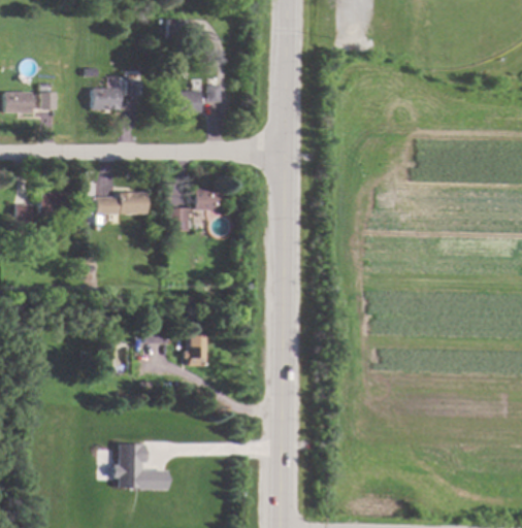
[(193,22),(193,37),(191,37),(171,37),(170,20),(193,20),(193,22)]
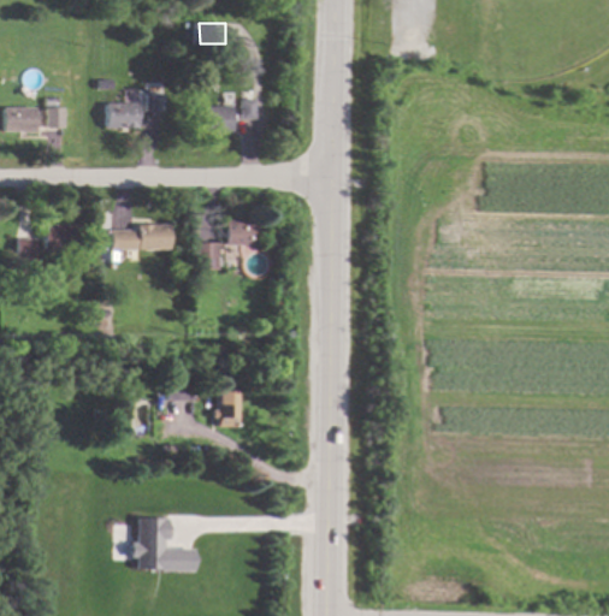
[(169,112),(166,112),(151,112),(151,94),(169,94),(169,112)]
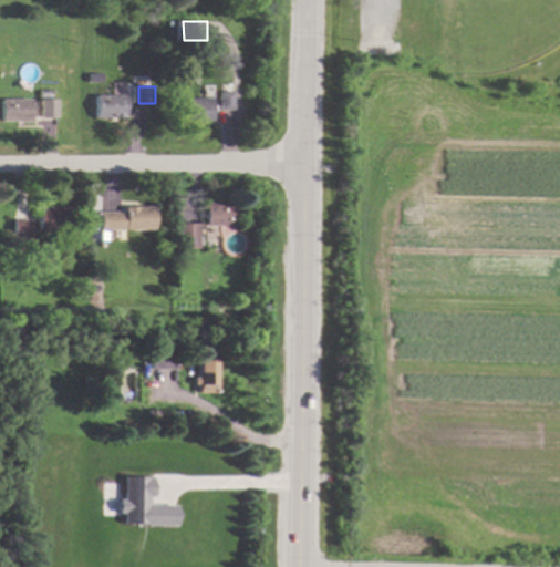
[(131,119),(101,119),(101,95),(123,95),(123,92),(131,92),(131,119)]
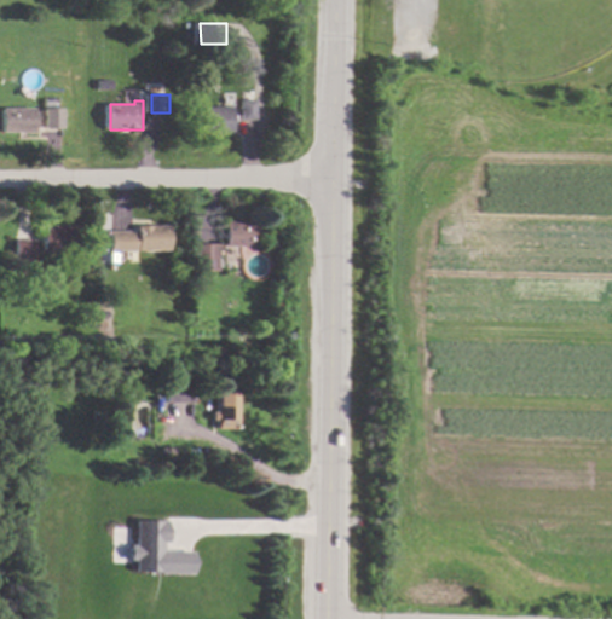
[(261,120),(248,120),(247,120),(247,100),(260,100),(261,100),(261,120)]
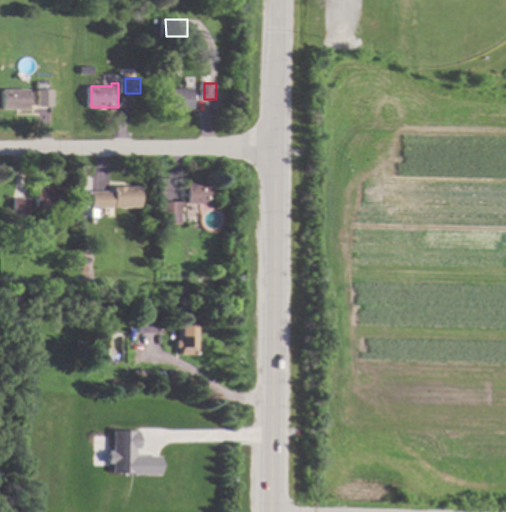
[(196,95),(199,95),(200,100),(196,100),(196,109),(170,110),(169,89),(196,88),(196,95)]
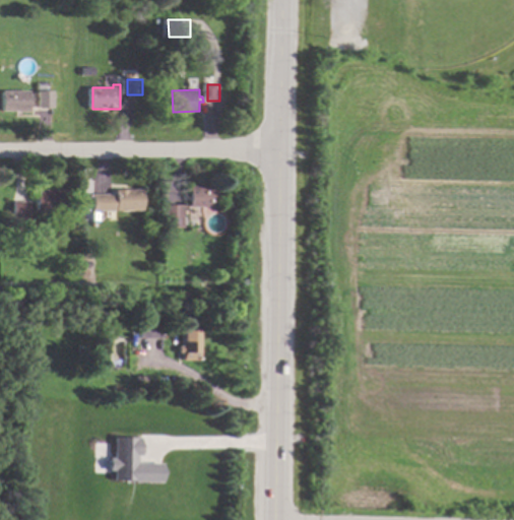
[(34,113),(20,113),(20,112),(6,112),(6,90),(35,91),(34,113)]
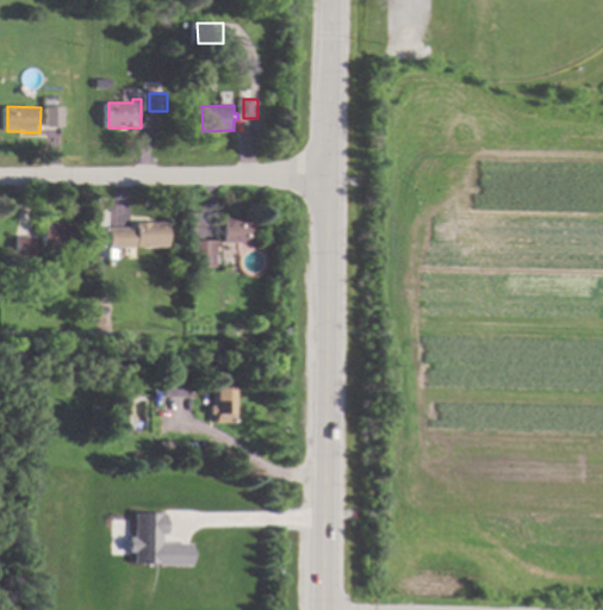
[(67,128),(58,128),(51,128),(50,128),(50,107),(67,107),(67,128)]
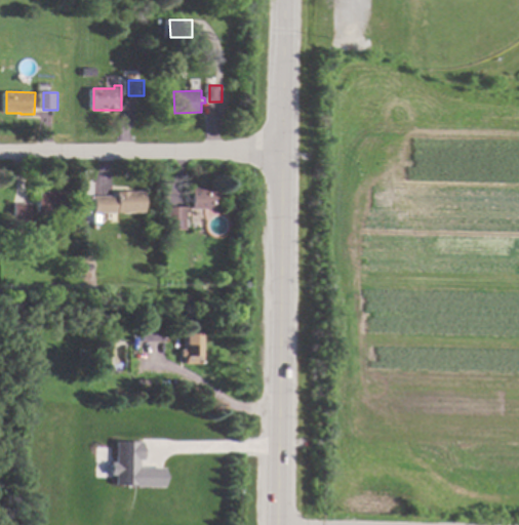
[(224,209),(196,210),(195,189),(224,188),(224,209)]
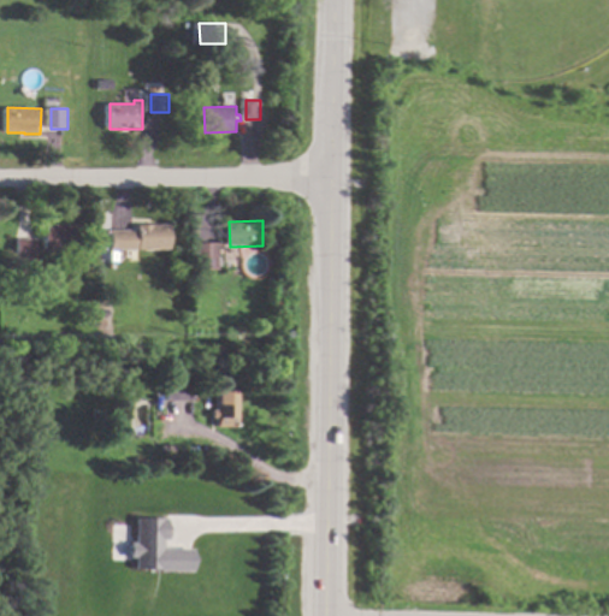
[(81,250),(48,250),(48,225),(81,225),(81,250)]
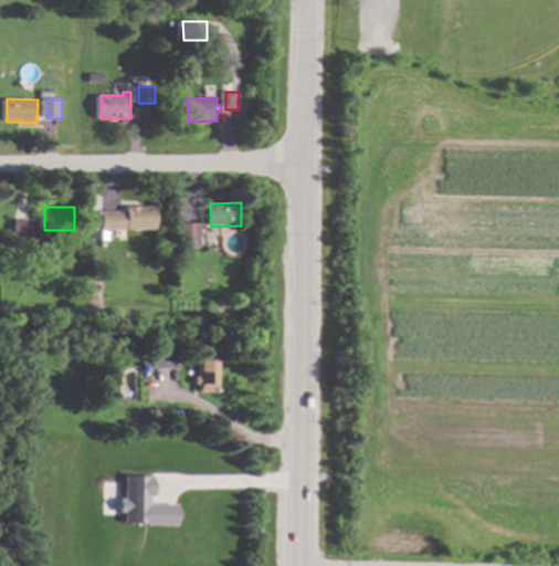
[(159,230),(105,230),(105,211),(107,211),(127,211),(129,211),(129,207),(159,207),(159,230)]
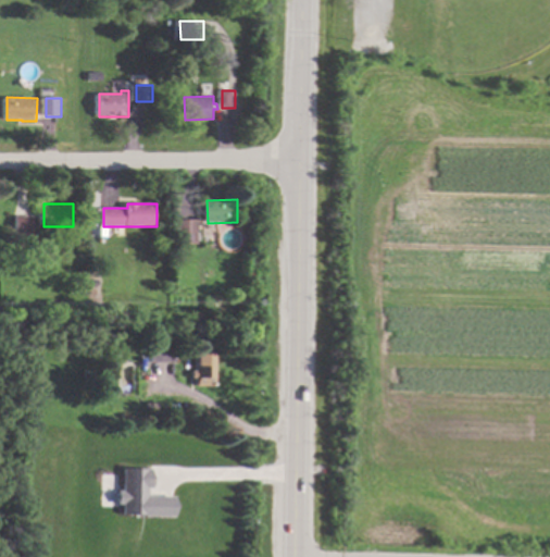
[(36,235),(19,235),(19,217),(34,217),(36,217),(36,235)]
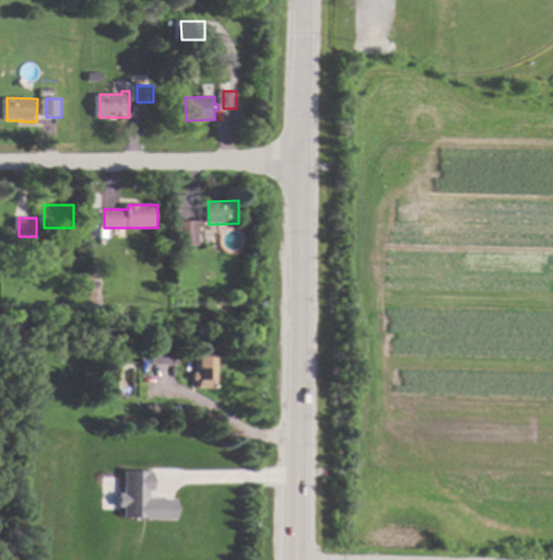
[(201,245),(180,244),(180,220),(201,221),(201,245)]
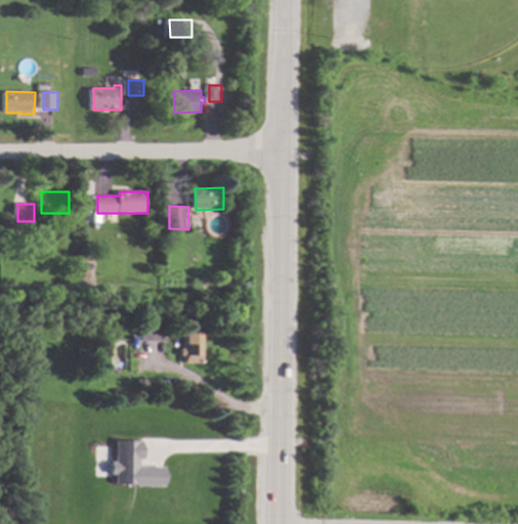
[(165,341),(143,341),(142,341),(142,323),(165,323),(165,341)]
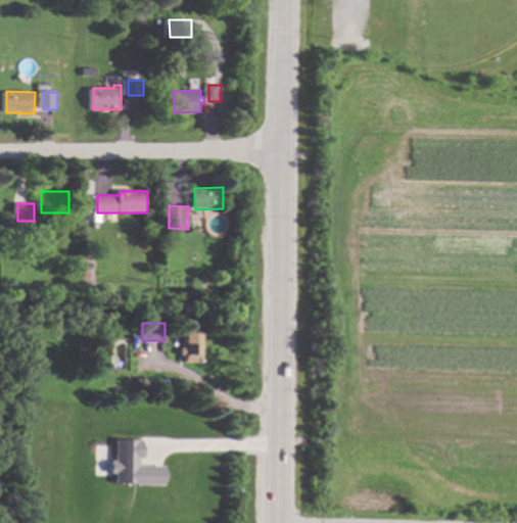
[(203,354),(181,354),(181,349),(184,349),(184,332),(203,332),(203,354)]
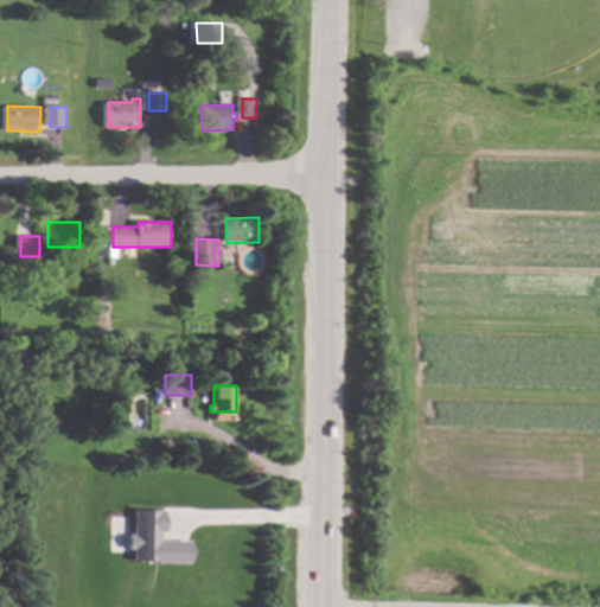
[(191,563),(192,541),(166,541),(166,511),(135,510),(135,535),(129,535),(128,549),(135,549),(134,562),(191,563)]
